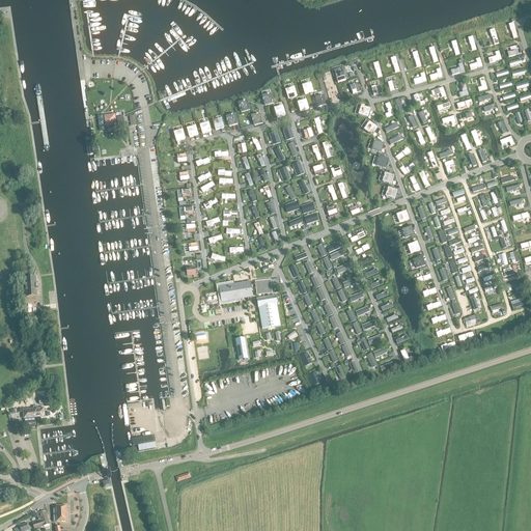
[(514,24),(509,25),(509,26),(511,31),(513,39),(519,37),(514,24)]
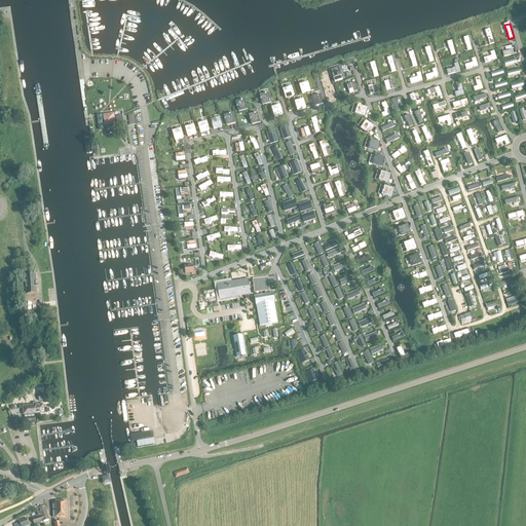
[(490,29),(485,31),(486,31),(487,37),(488,37),(490,44),(494,43),(490,30),(490,29)]
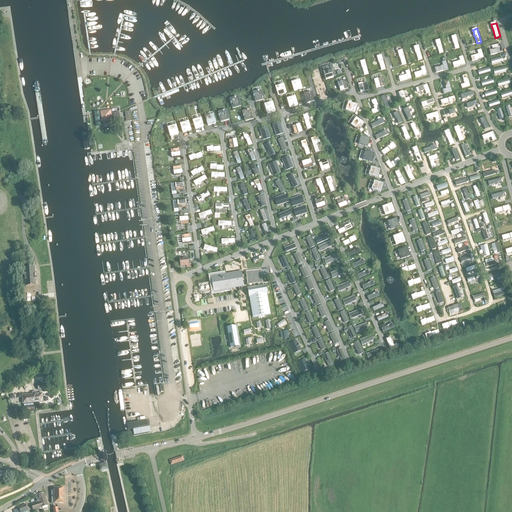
[(456,36),(451,37),(453,43),(455,49),(459,48),(456,36)]
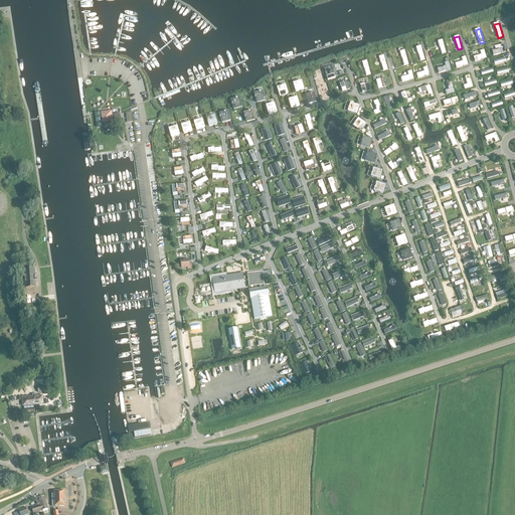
[(443,40),(438,41),(440,47),(442,54),(447,53),(443,40)]
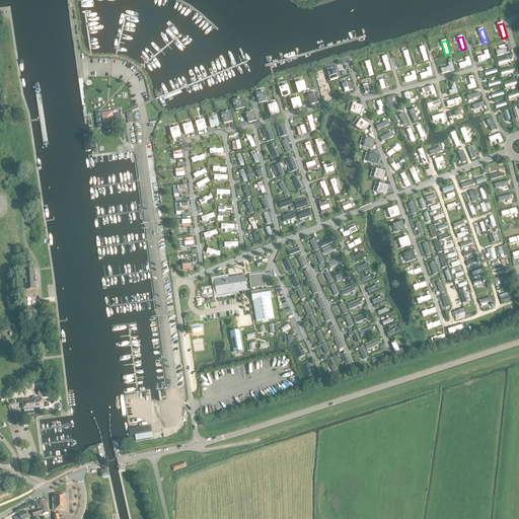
[(504,50),(497,52),(498,56),(510,53),(507,45),(503,46),(504,50)]
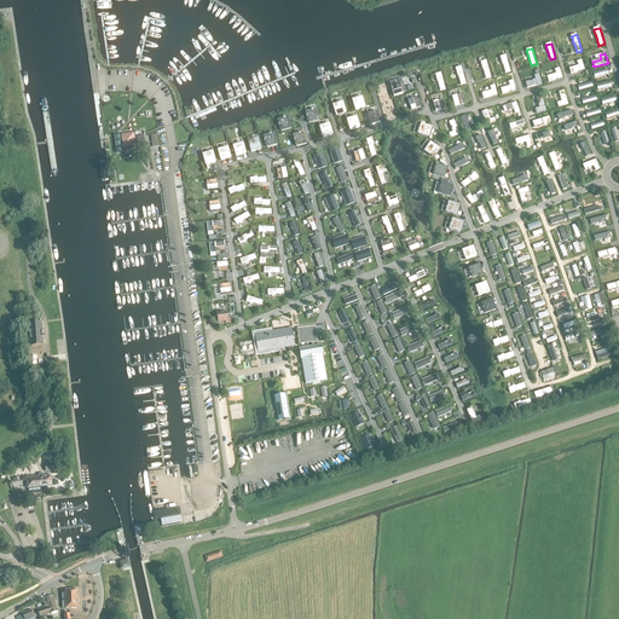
[(505,56),(501,57),(501,58),(502,64),(503,64),(505,74),(512,71),(507,56),(505,56)]
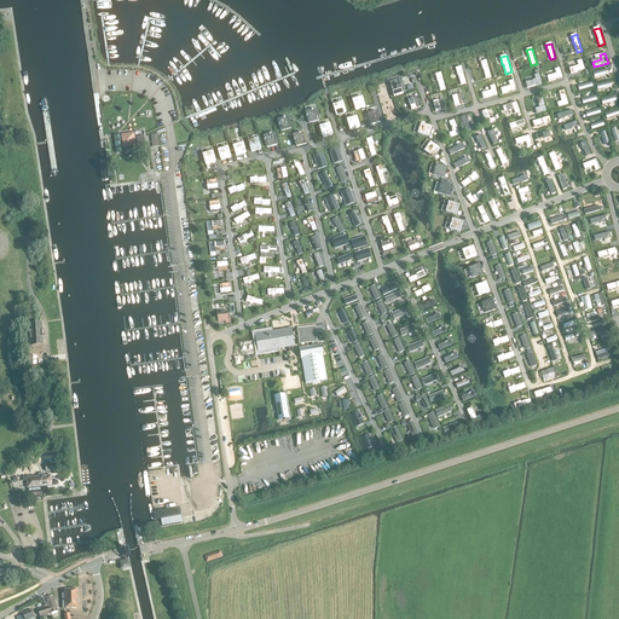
[(486,61),(481,63),(482,69),(484,69),(486,79),(491,77),(487,62),(486,61)]
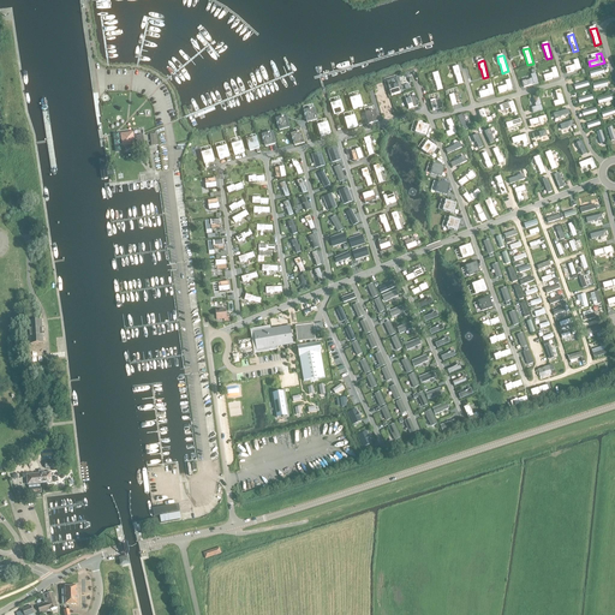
[(575,66),(566,69),(567,73),(581,70),(578,60),(573,61),(575,66)]
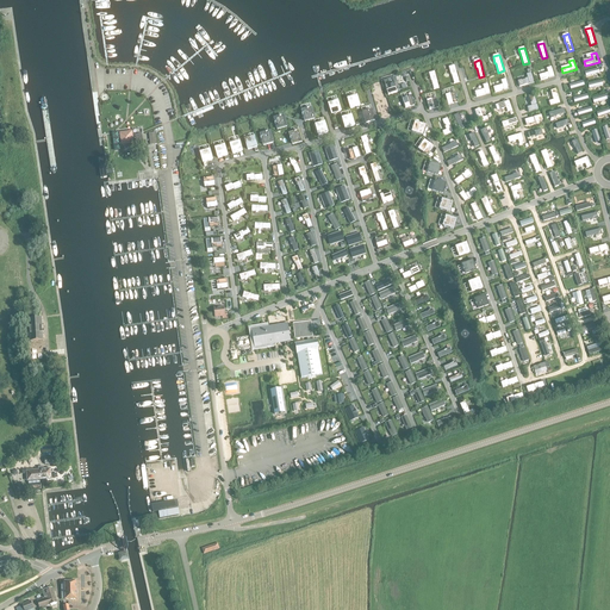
[(454,67),(449,68),(449,69),(450,75),(452,75),(454,83),(459,82),(455,68),(454,67)]
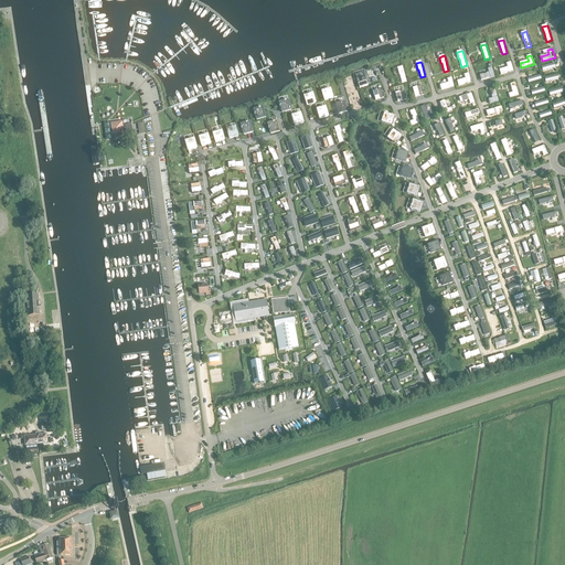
[(508,67),(500,70),(501,75),(513,71),(511,62),(507,63),(508,67)]
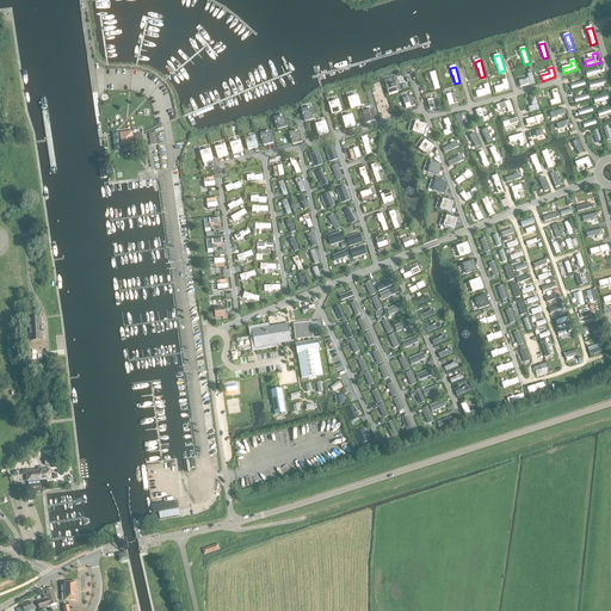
[(436,73),(430,74),(430,75),(432,81),(434,90),(440,88),(436,74),(436,73)]
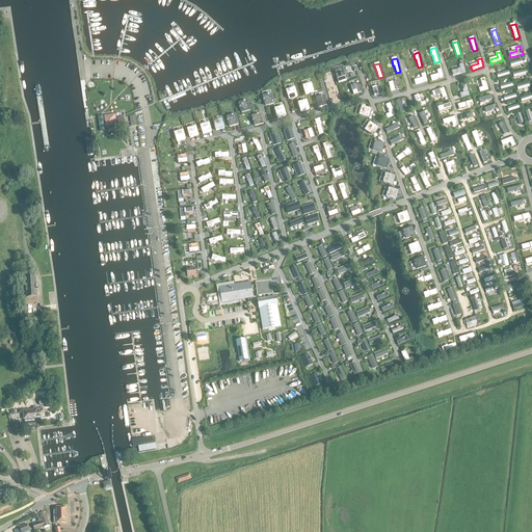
[(460,69),(452,71),(453,76),(466,72),(463,63),(459,64),(460,69)]
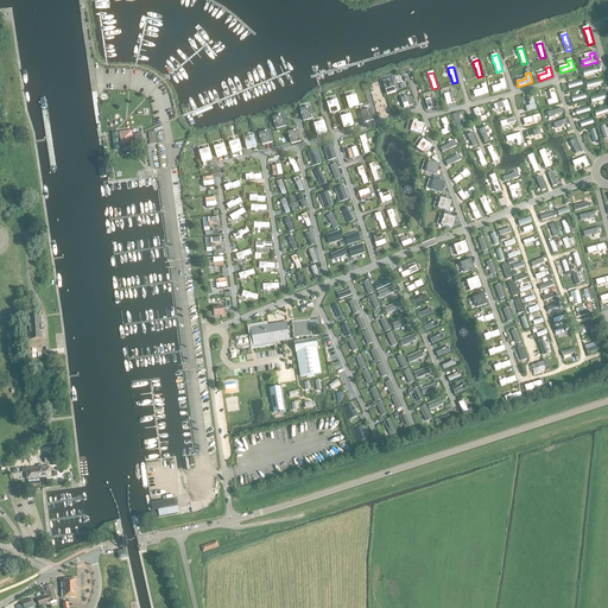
[(501,84),(492,88),(493,93),(507,88),(505,78),(500,80),(501,84)]
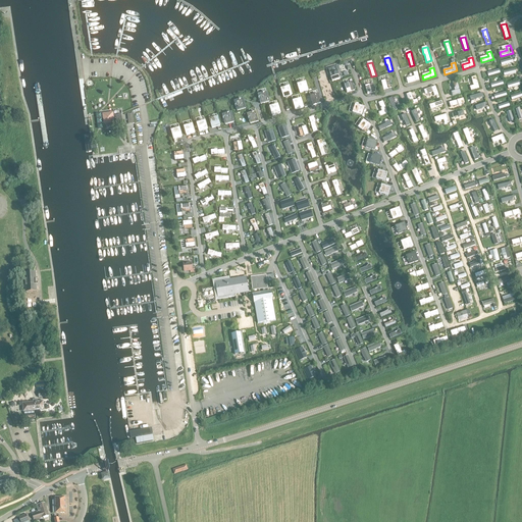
[(337,70),(329,73),(330,75),(332,82),(340,79),(338,73),(337,70)]
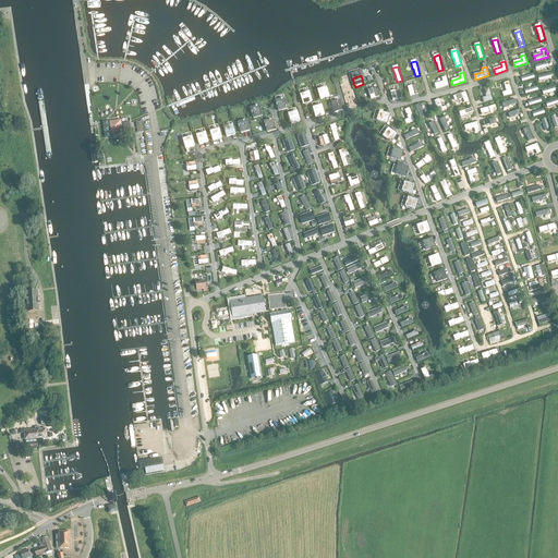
[(443,82),(435,84),(436,89),(448,85),(446,76),(441,77),(443,82)]
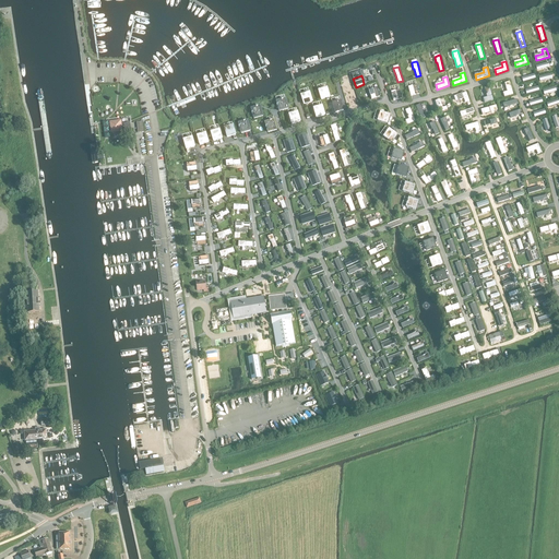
[(508,92),(503,93),(504,97),(513,94),(510,82),(506,84),(508,92)]
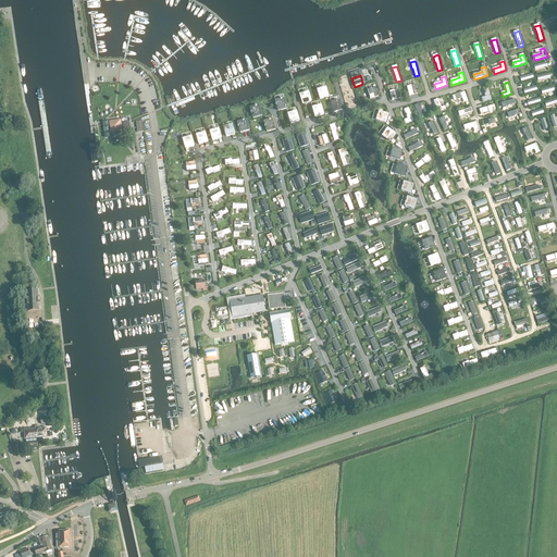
[(415,85),(407,87),(407,89),(409,96),(418,94),(416,87),(415,85)]
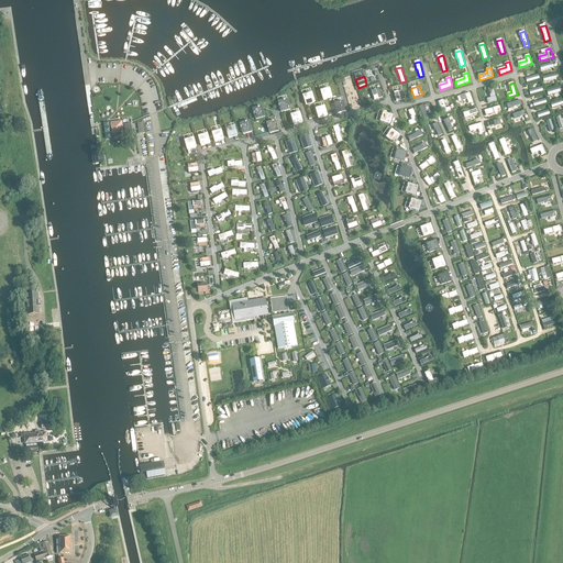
[(379,88),(372,90),(374,100),(383,97),(379,88)]
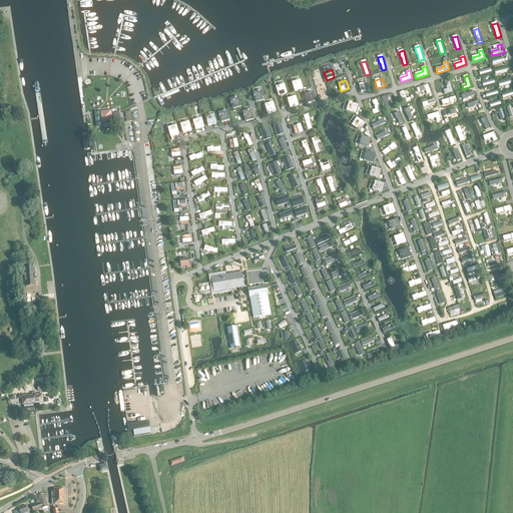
[(447,89),(444,90),(445,94),(453,92),(450,80),(445,81),(447,89)]
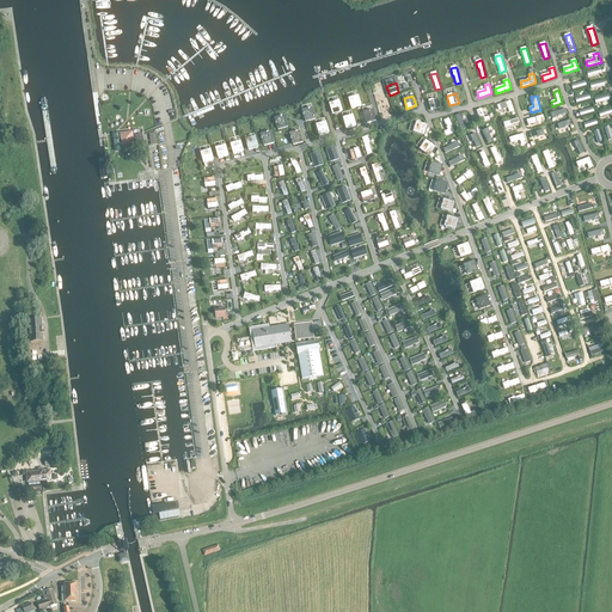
[(357,97),(349,99),(352,109),(361,106),(357,97)]
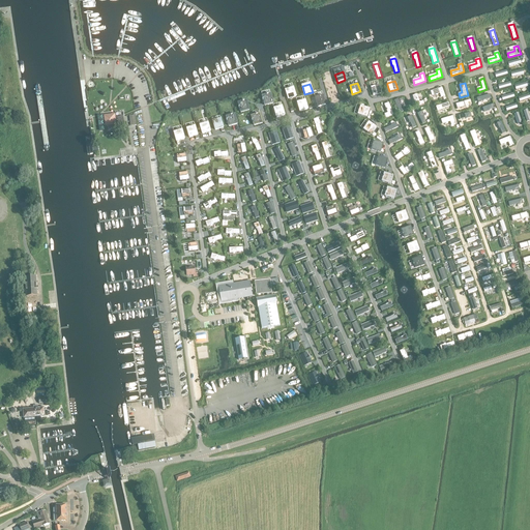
[(379,85),(371,87),(372,89),(373,94),(373,95),(374,95),(381,93),(379,87),(379,85)]
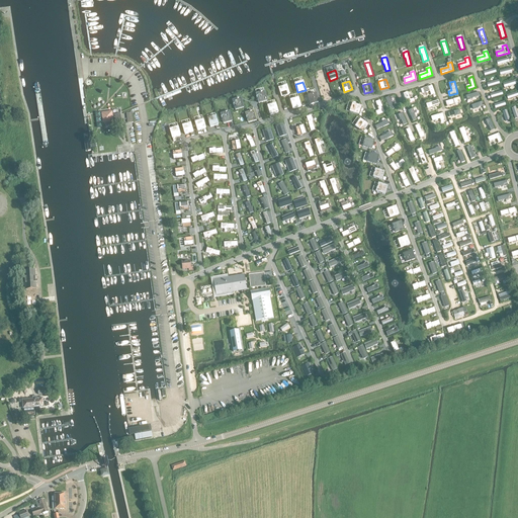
[(432,85),(421,89),(422,94),(430,91),(431,95),(435,93),(432,85)]
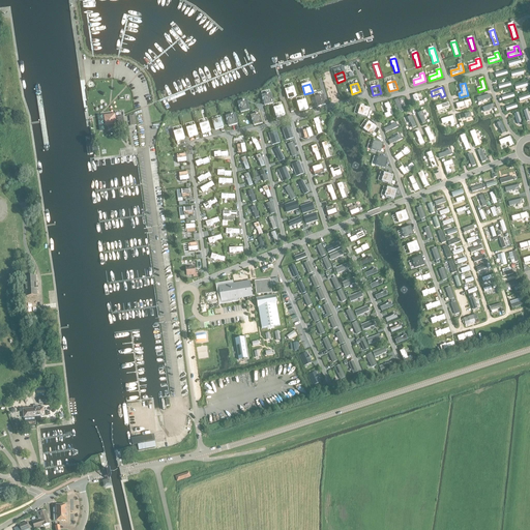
[(293,88),(286,90),(286,91),(288,99),(289,99),(296,97),(294,89),(293,88)]
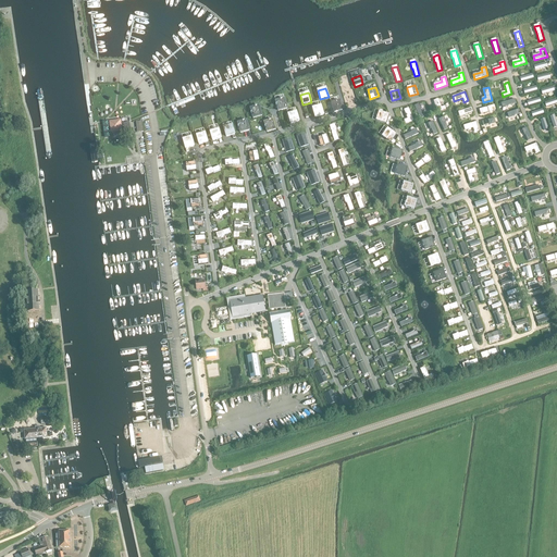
[(284,99),(275,101),(276,103),(279,111),(287,109),(285,101),(284,99)]
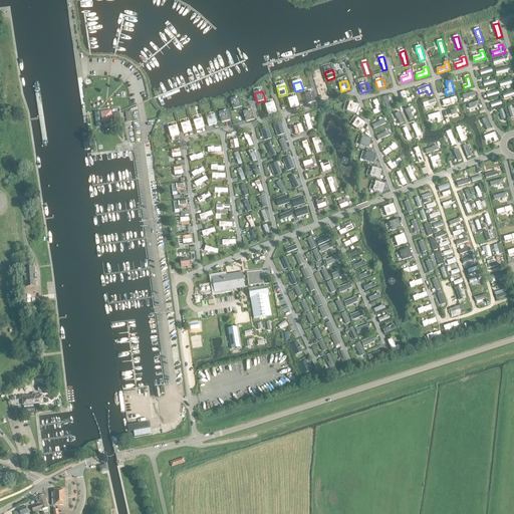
[(405,91),(400,93),(404,104),(412,102),(411,98),(407,99),(405,91)]
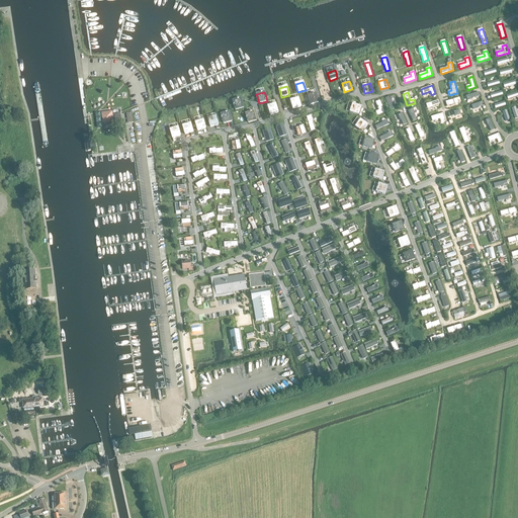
[(479,92),(465,96),(467,100),(472,99),(472,98),(480,96),(479,92)]
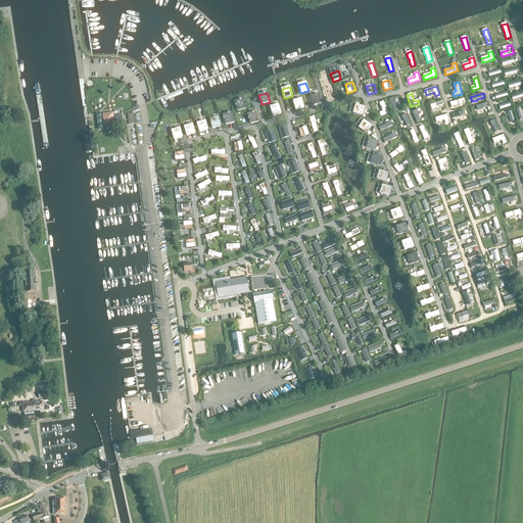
[(319,94),(311,96),(314,104),(322,102),(319,94)]
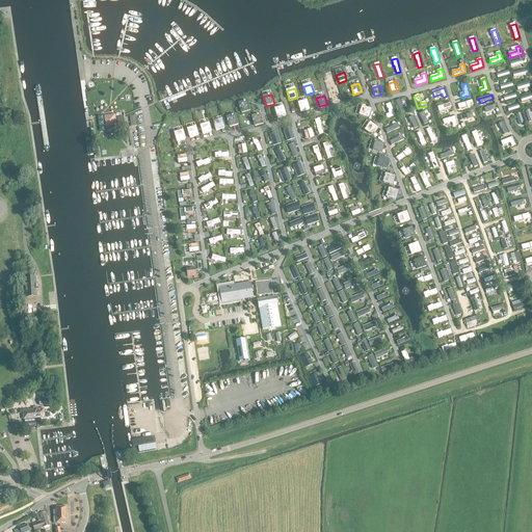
[(400,100),(396,102),(401,114),(404,112),(402,105),(400,100)]
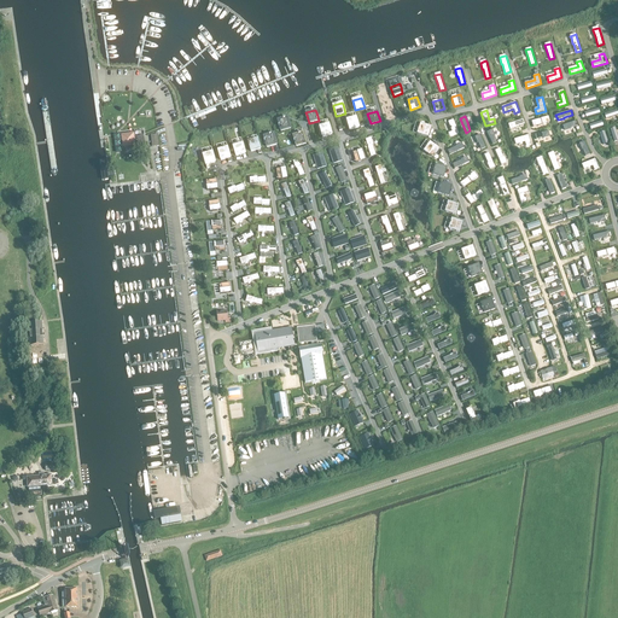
[(356,117),(347,120),(349,128),(350,130),(359,127),(359,126),(356,117)]
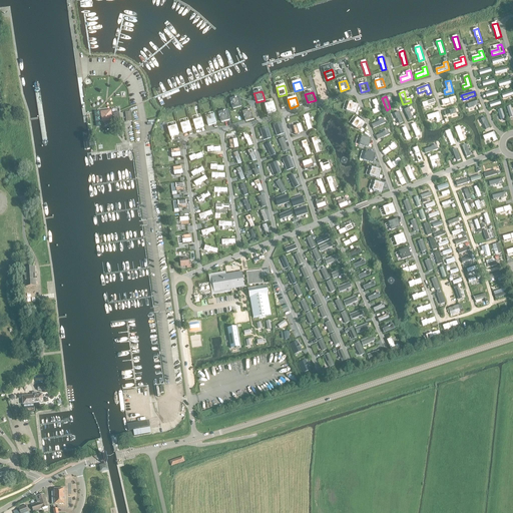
[(455,97),(441,100),(443,105),(450,102),(450,103),(456,101),(455,97)]
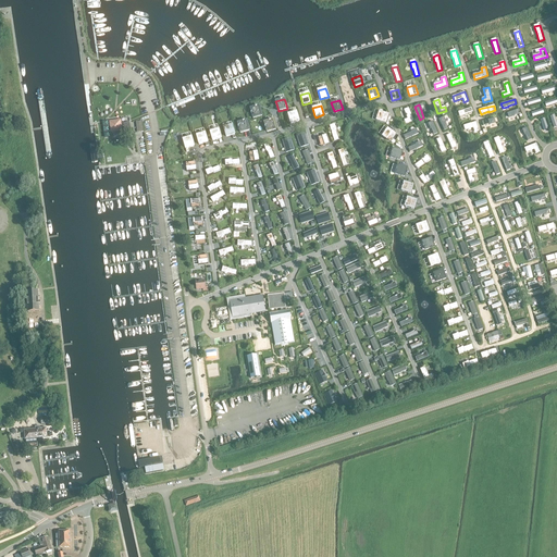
[(259,107),(250,109),(251,111),(254,119),(262,115),(260,108),(259,107)]
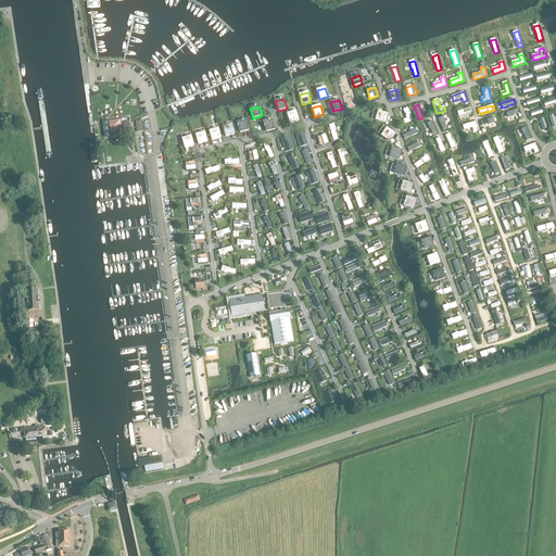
[(470,108),(457,112),(458,116),(464,115),(464,114),(471,112),(470,108)]
